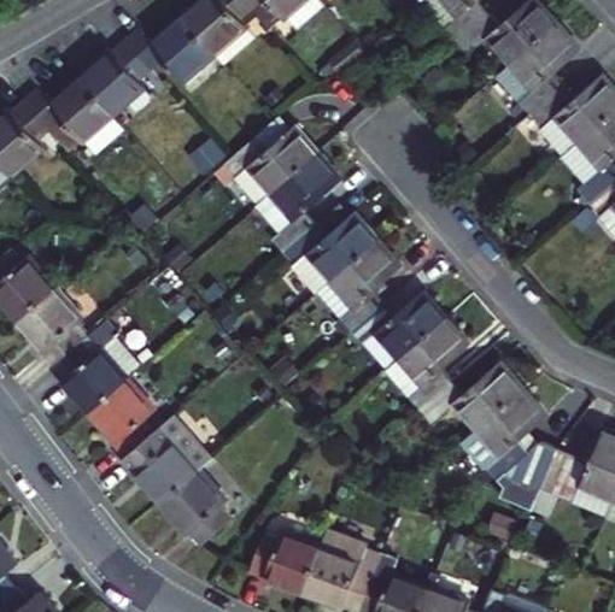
[(192,0),(176,15),(211,53),(255,15),(242,0),(192,0)]
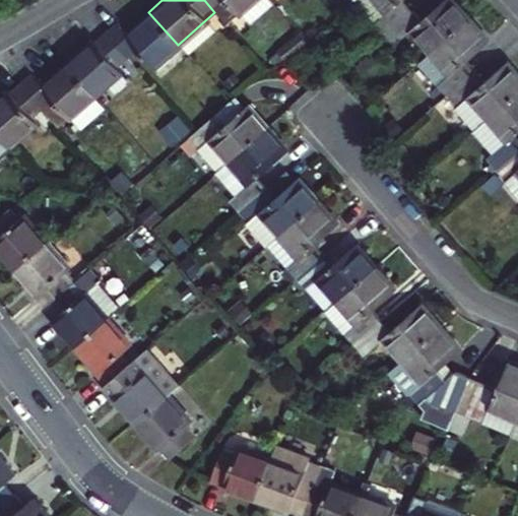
[(204,0),(214,12),(224,23),(251,0),(204,0)]
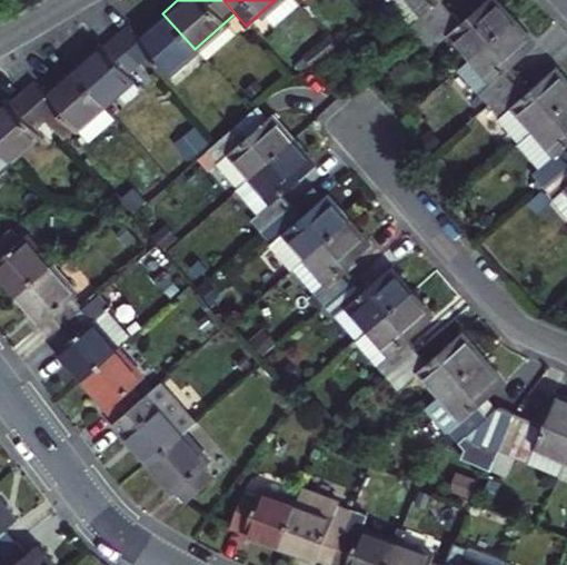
[(417,42),(448,16),(438,5),(443,0),(393,0),(386,7),(417,42)]
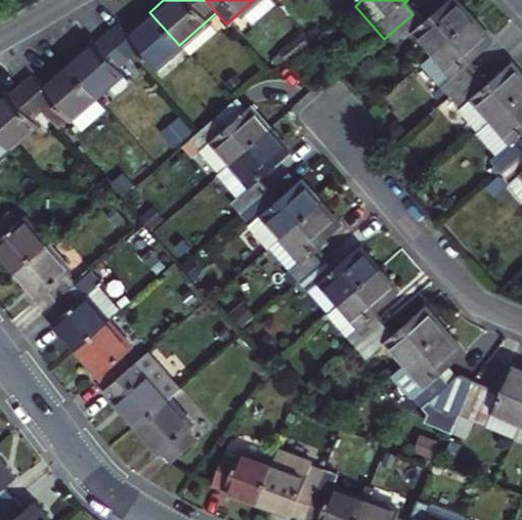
[(427,58),(469,23),(448,0),(421,25),(412,14),(384,39),(393,49),(407,37),(427,58)]
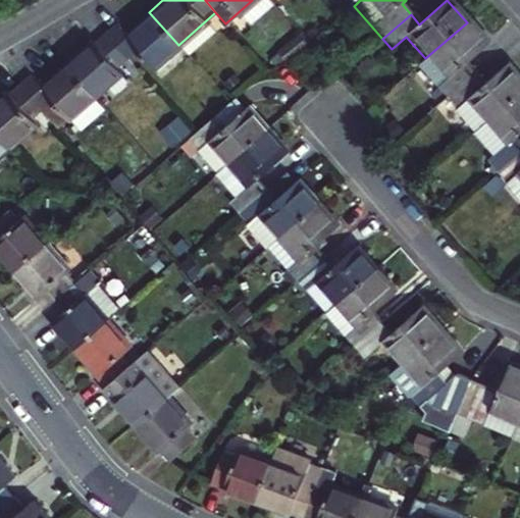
[(112,26),(103,33),(127,60),(137,52),(152,69),(178,45),(149,12),(122,37),(112,26)]
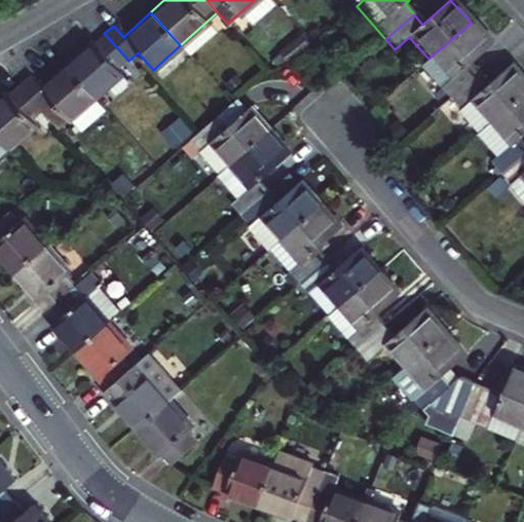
[(420,68),(449,101),(477,76),(466,65),(489,45),(471,23),(428,59),(420,68)]
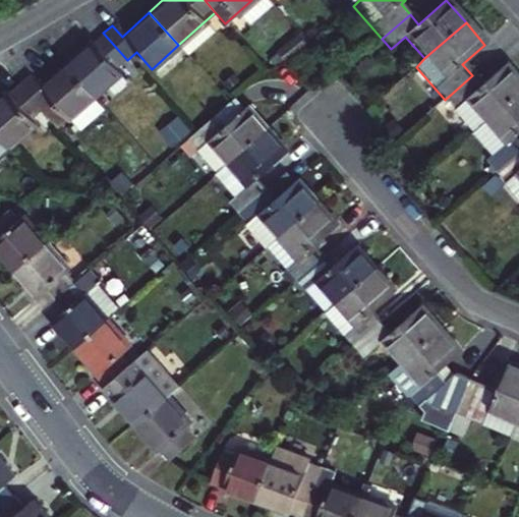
[(92,39),(66,62),(95,95),(120,71),(117,69),(127,60),(103,33),(95,41),(92,39)]
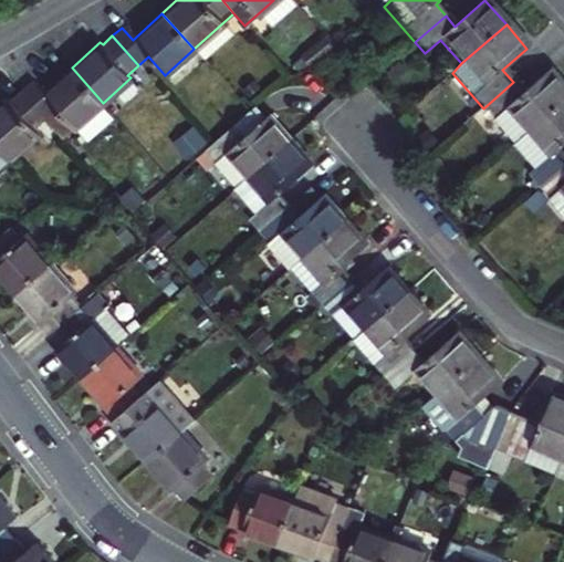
[(29,82),(21,90),(48,120),(56,112),(72,129),(103,103),(72,68),(40,95),(29,82)]
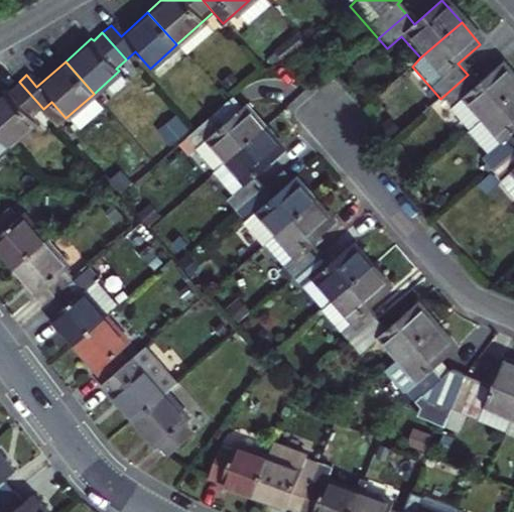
[(480,124),(513,93),(513,83),(499,66),(477,86),(468,75),(440,99),(470,132),(480,124)]
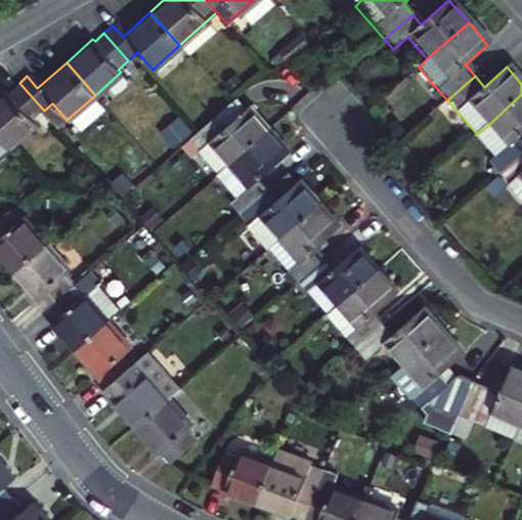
[(0,95),(0,136),(8,146),(33,125),(31,122),(44,111),(19,83),(5,94),(3,92),(0,95)]
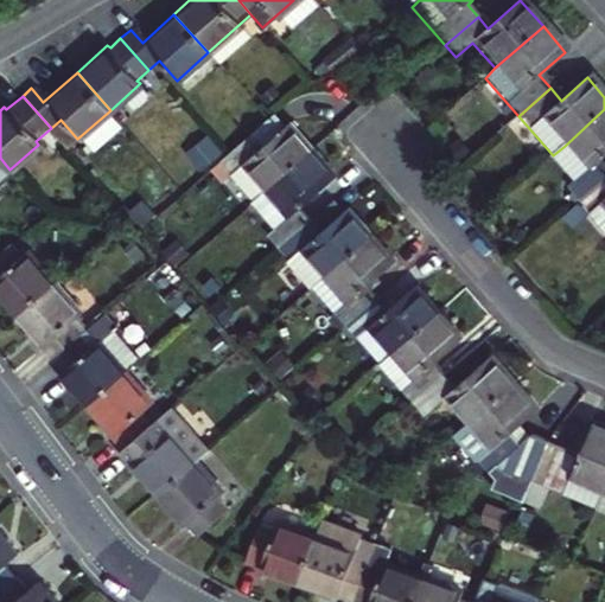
[(575,203),(604,175),(604,171),(597,161),(604,153),(604,109),(565,146),(586,170),(564,190),(575,203)]
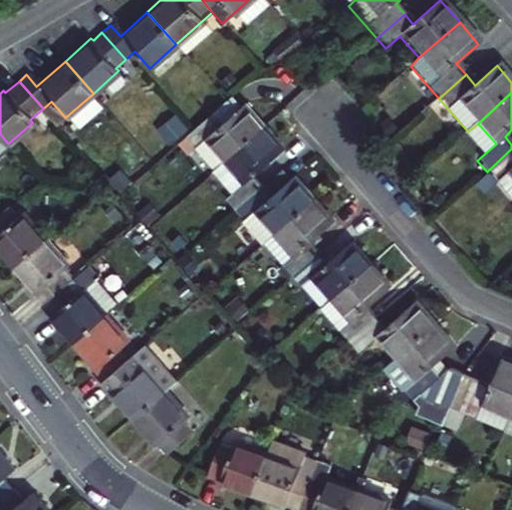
[(183,139),(213,171),(263,126),(243,103),(220,124),(211,113),(183,139)]
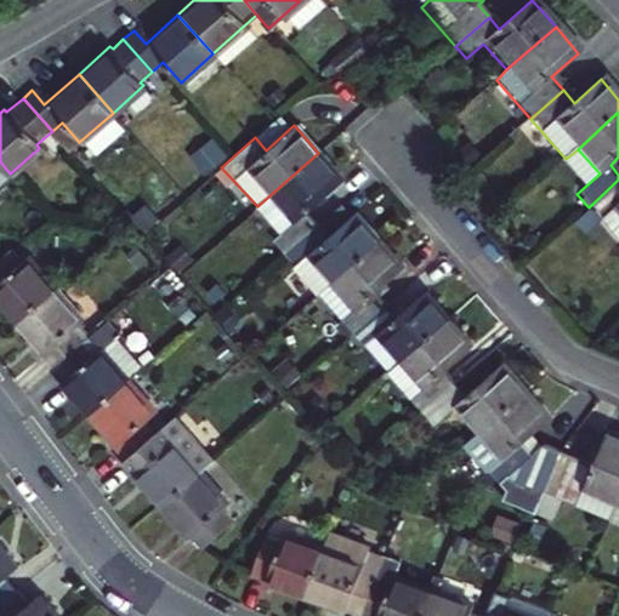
[(342,181),(318,153),(257,206),(282,234),(272,243),(284,255),(317,226),(306,214),(342,181)]
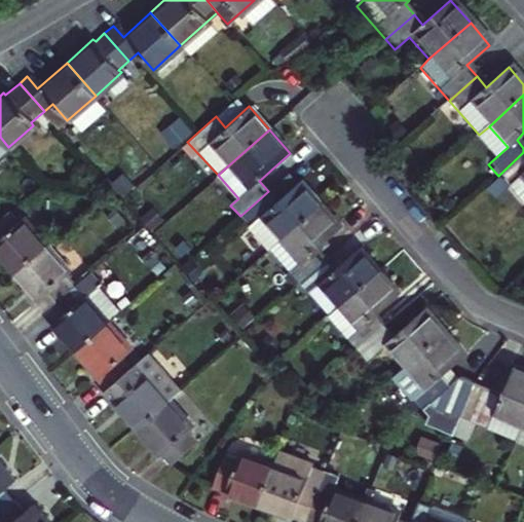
[(0,153),(8,147),(0,137),(0,153)]
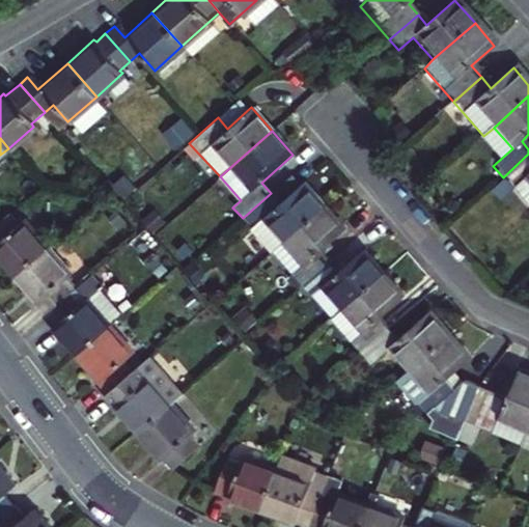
[(528,154),(503,177),(528,207),(528,154)]
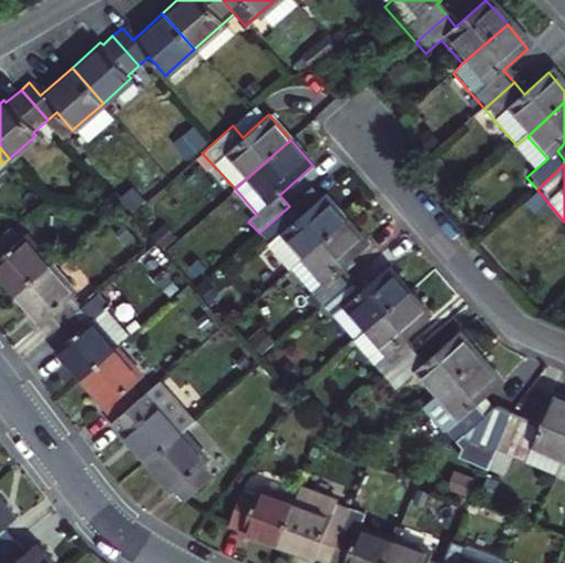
[(289,206),(259,233),(289,268),(345,219),(324,194),(314,202),(306,192),(289,206)]
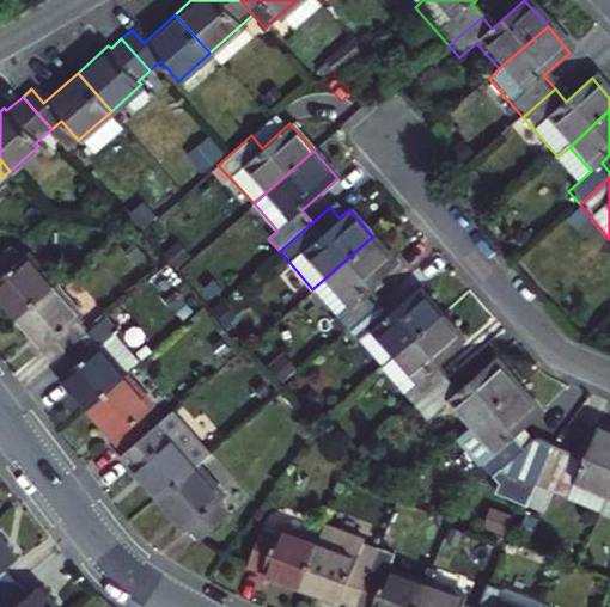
[(396,265),(372,237),(312,289),(346,329),(379,299),(370,288),(396,265)]
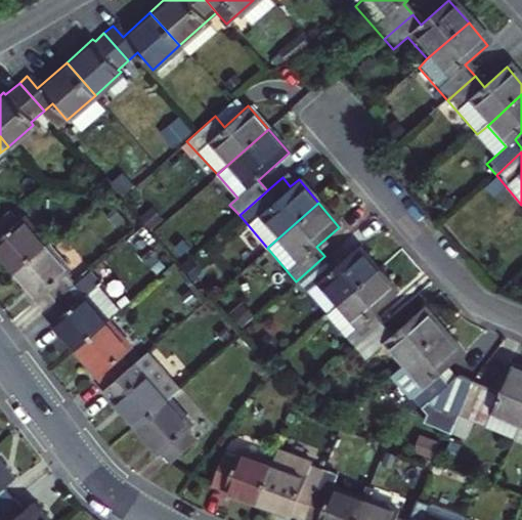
[(0,246),(22,270),(55,241),(31,214),(27,217),(16,207),(0,221),(0,246)]
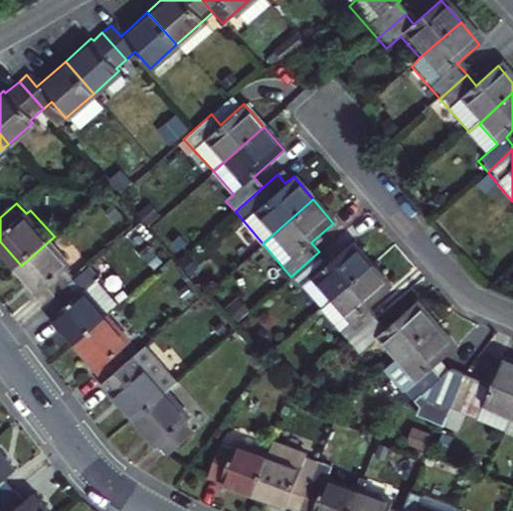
[(150,203),(137,215),(148,227),(160,215),(150,203)]
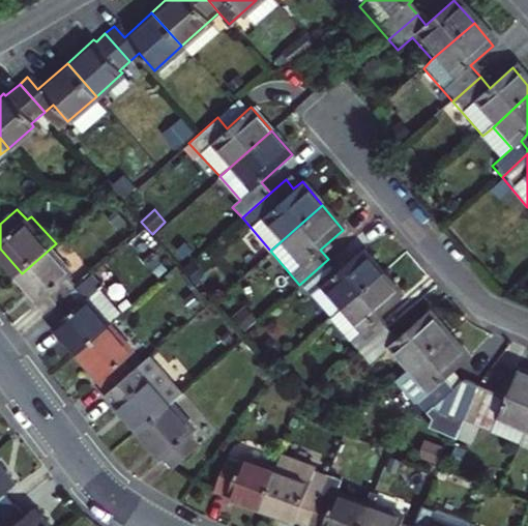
[(49,311),(76,288),(68,280),(79,270),(56,243),(22,273),(44,299),(40,301),(49,311)]
